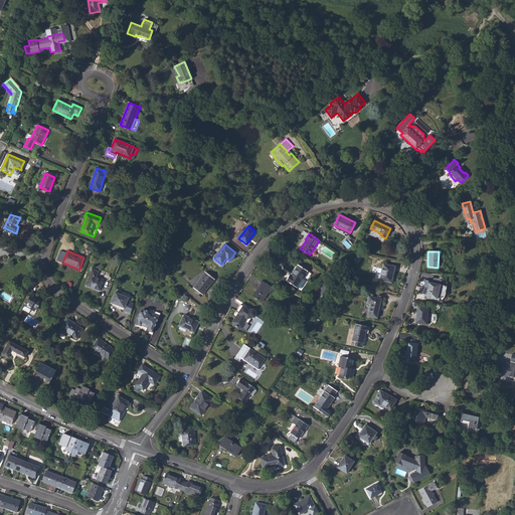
[(380,281),(391,283),(393,273),(394,273),(395,267),(383,264),(382,270),(380,281)]
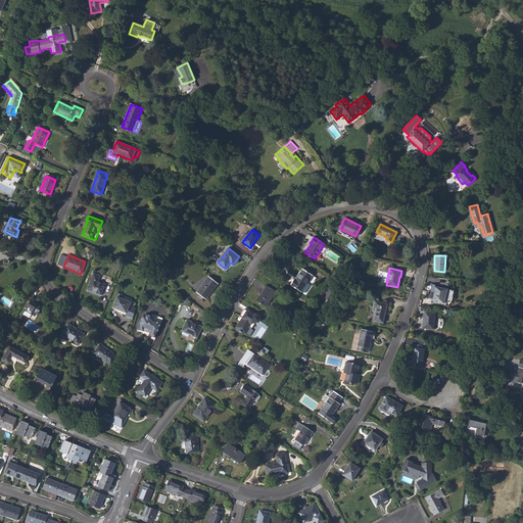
[(303,291),(307,283),(311,285),(316,278),(302,269),(295,279),(291,285),(302,292),(303,291)]
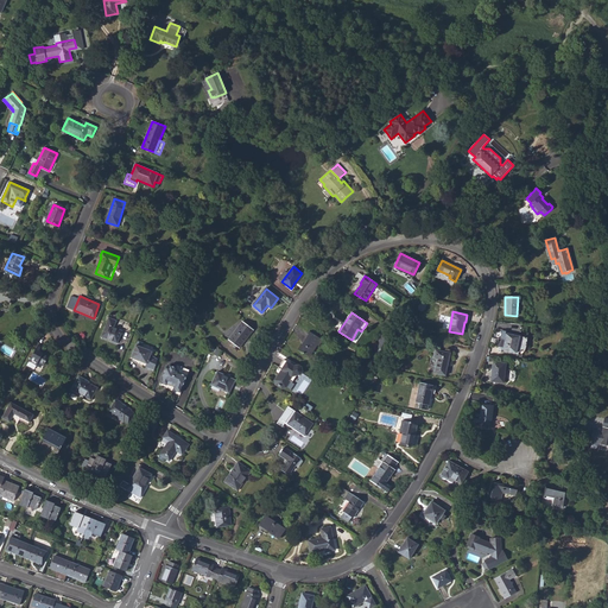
[(385,322),(396,328),(400,321),(390,315),(385,322)]
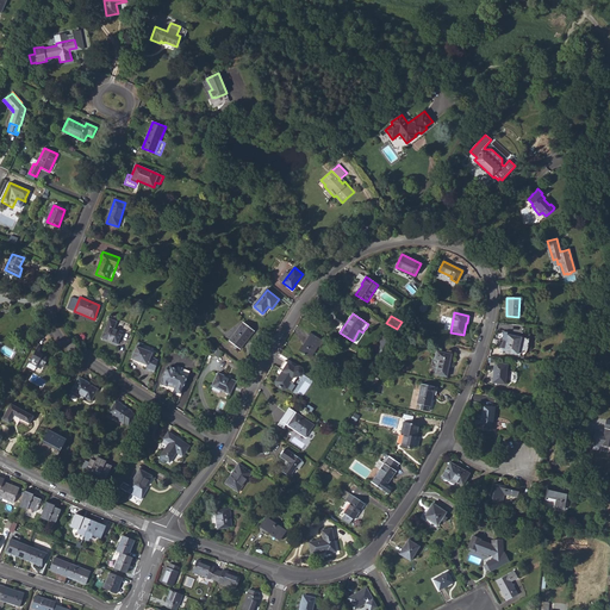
[(101,337),(118,343),(123,331),(114,328),(117,322),(110,318),(101,337)]
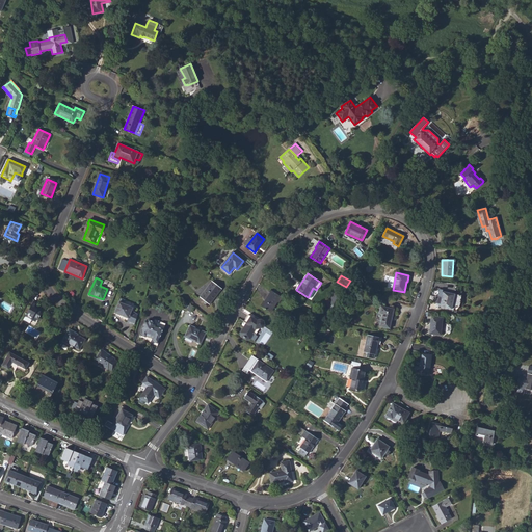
[(200,297),(210,304),(222,289),(212,282),(200,297)]
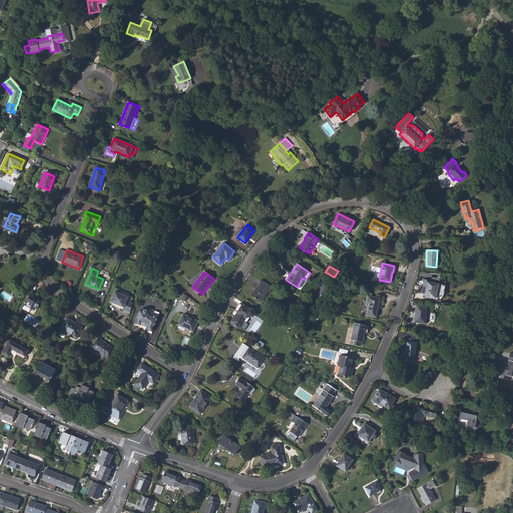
[(254,290),(251,295),(262,301),(268,291),(270,292),(273,288),(261,280),(260,282),(261,282),(254,291),(254,290)]
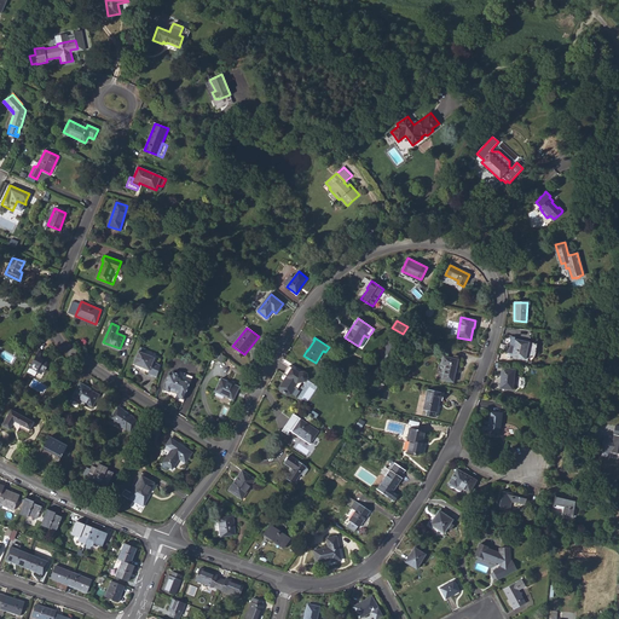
[(525,359),(528,342),(514,339),(510,356),(525,359)]
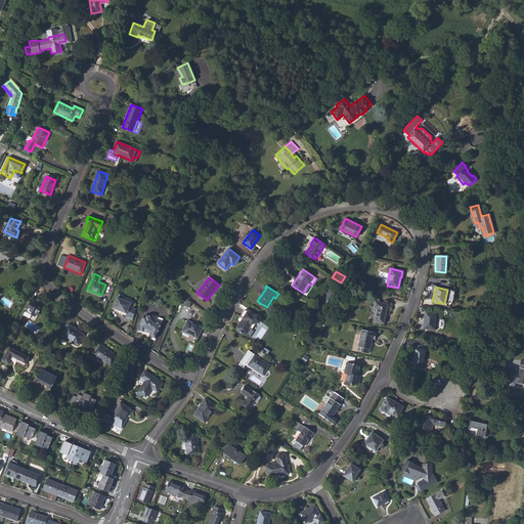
[(332,289),(326,297),(333,300),(337,292),(332,289)]
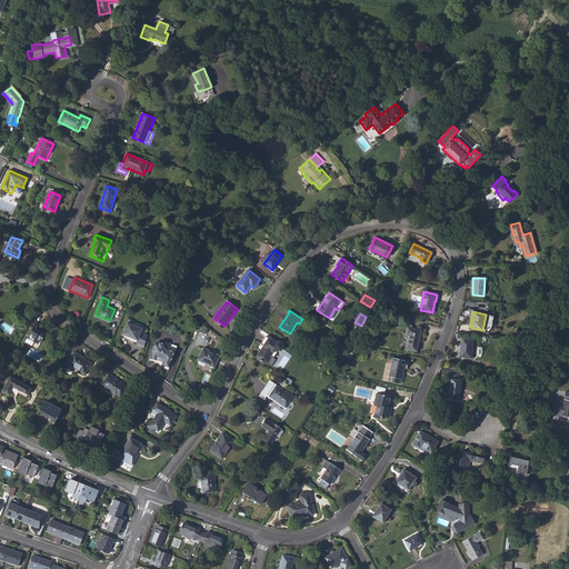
[(27,338),(33,342),(36,340),(36,338),(41,341),(47,332),(38,328),(40,325),(36,322),(27,338)]
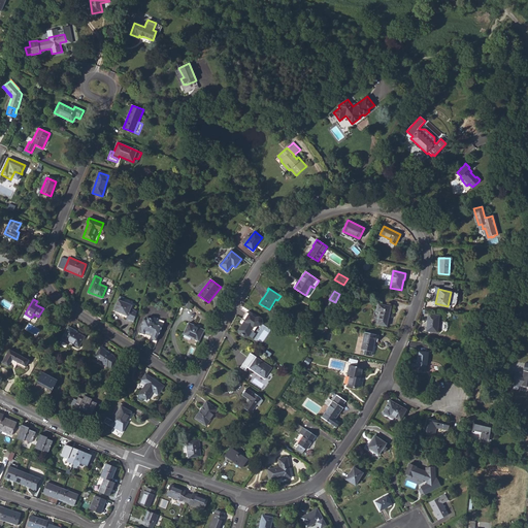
[(114,308),(121,311),(120,312),(128,316),(127,318),(134,321),(137,311),(131,307),(132,304),(119,299),(114,308)]
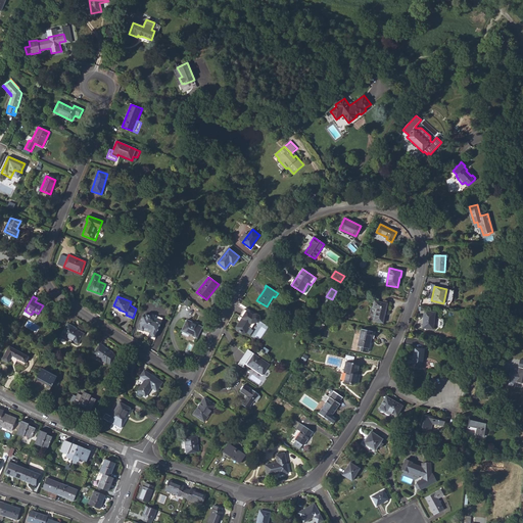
[(373,307),(376,308),(374,321),(383,323),(387,303),(375,300),(373,307)]
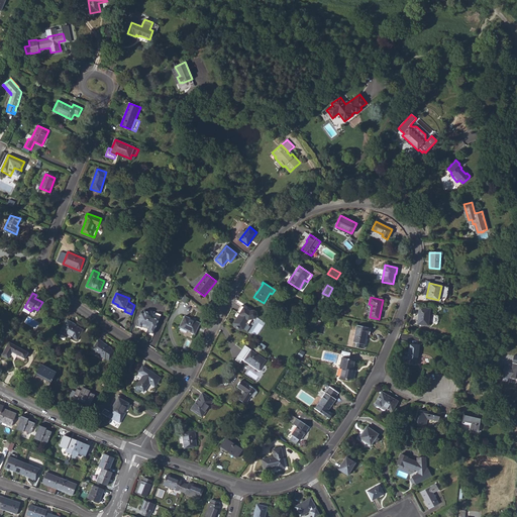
[(234,323),(235,326),(239,329),(243,328),(248,320),(255,319),(257,316),(256,312),(254,310),(250,311),(242,306),(237,313),(240,315),(234,323)]
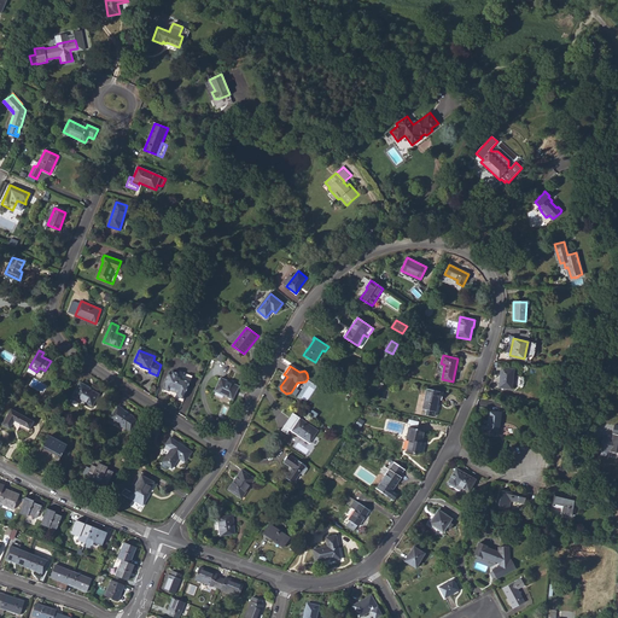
[(512,389),(514,368),(501,367),(499,388),(512,389)]
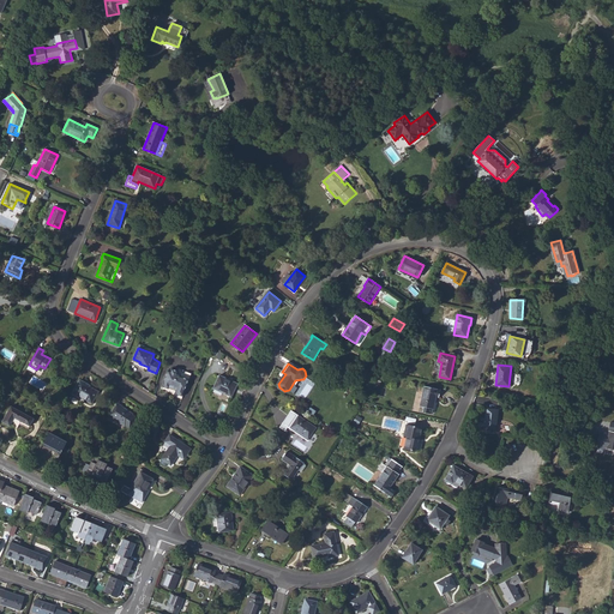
[(170,371),(167,369),(163,384),(162,386),(169,389),(169,386),(176,389),(175,391),(174,395),(182,397),(185,391),(190,379),(178,374),(179,371),(172,368),(170,371)]
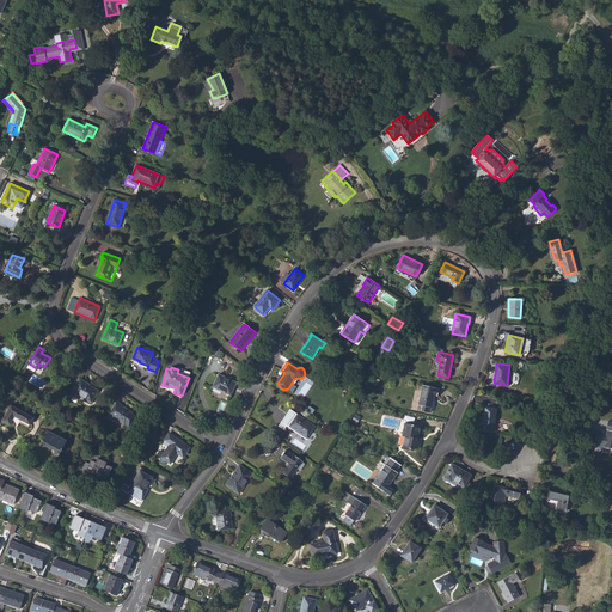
[(213,387),(231,396),(237,383),(219,374),(213,387)]
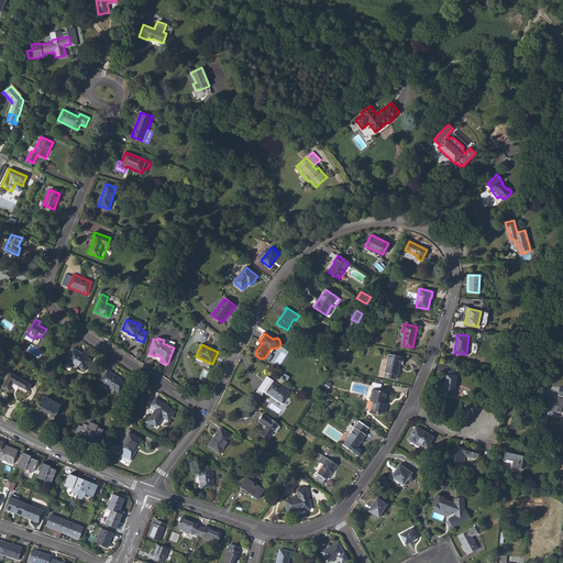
[(67,360),(84,370),(90,359),(81,354),(83,353),(74,348),(67,360)]
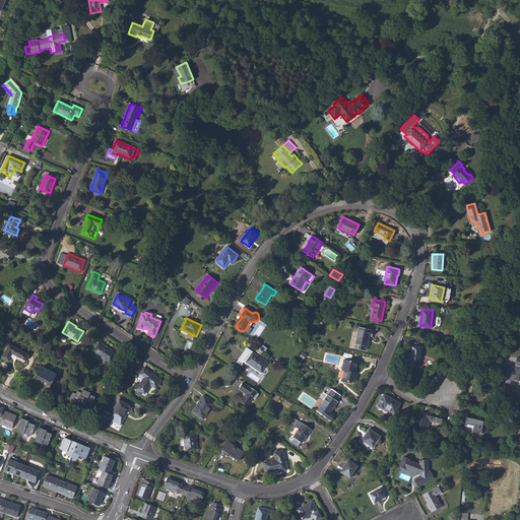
[(355,343),(355,344),(359,344),(358,349),(366,350),(367,346),(370,335),(372,336),(373,330),(360,327),(358,335),(355,343)]
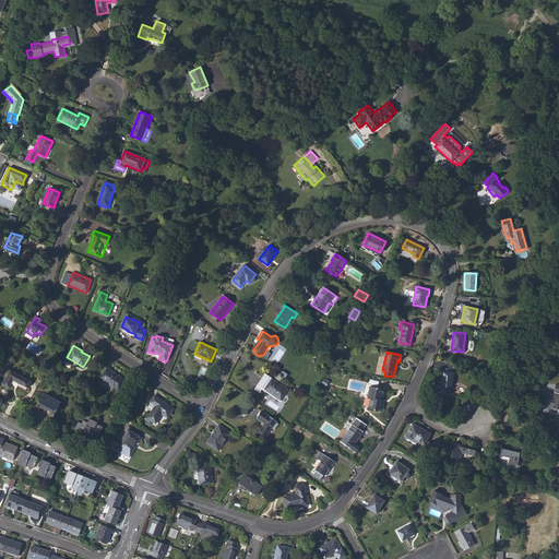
[(99,379),(114,388),(115,388),(118,390),(125,380),(120,377),(121,377),(107,367),(99,379)]
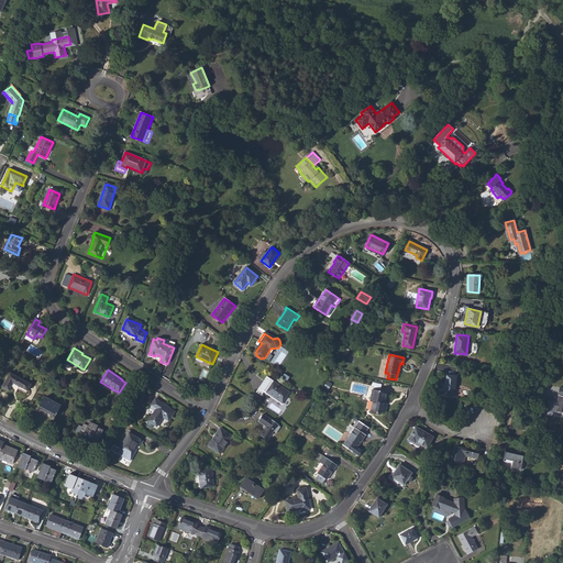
[(10,373),(2,386),(9,390),(13,383),(28,390),(31,384),(10,373)]
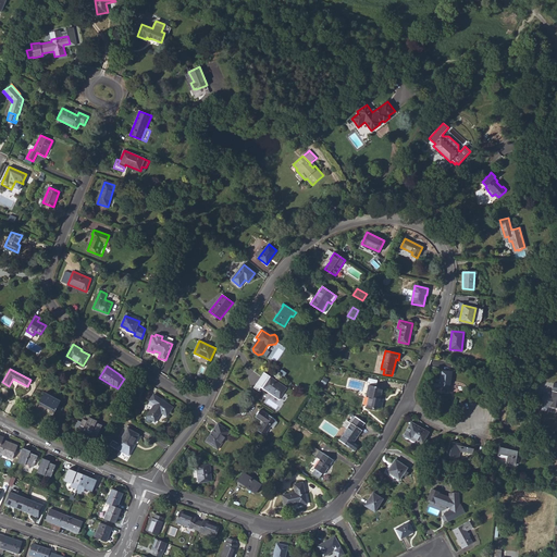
[(449,391),(452,371),(441,370),(440,383),(438,390),(449,391)]
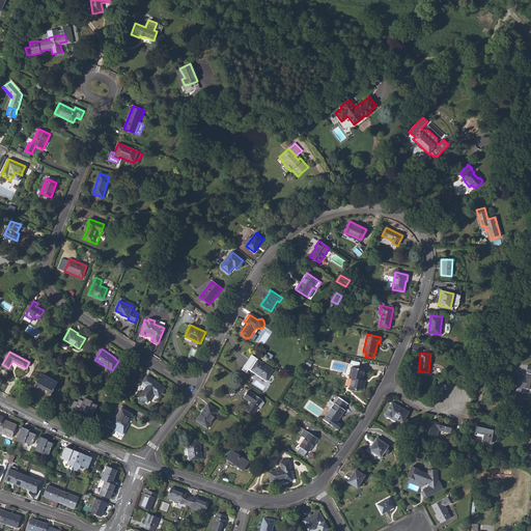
[(251,369),(267,381),(274,369),(253,356),(243,370),(248,373),(251,369)]
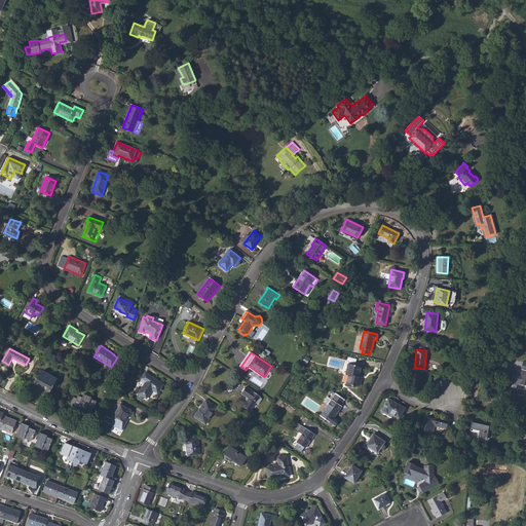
[(346,374),(348,374),(347,383),(358,386),(358,384),(361,384),(362,379),(360,378),(362,366),(348,364),(346,374)]
